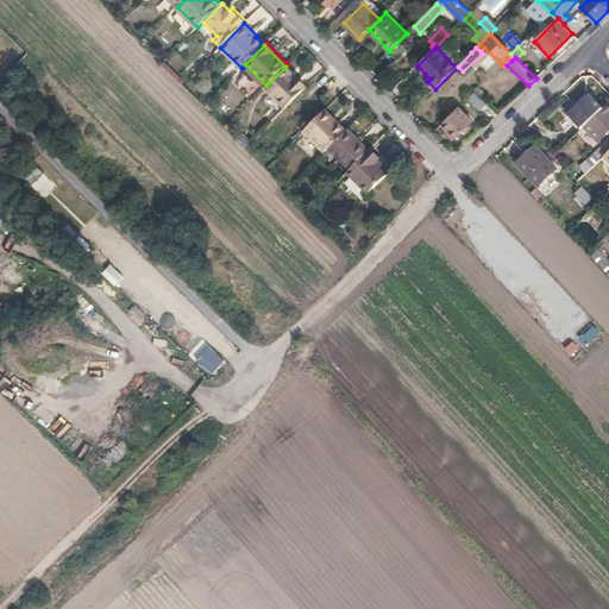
[(267,86),(245,64),(243,68),(264,88),(267,86)]
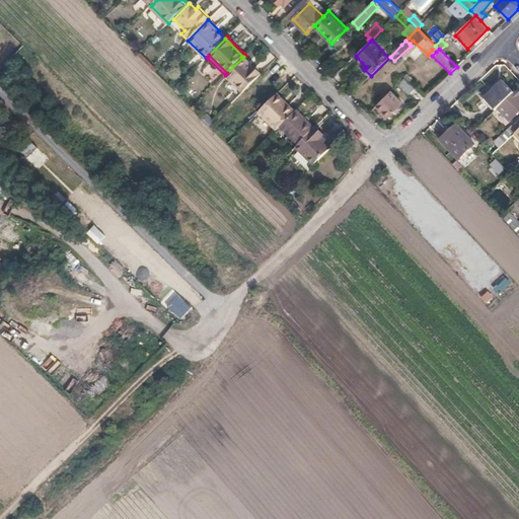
[(243,92),(260,75),(242,58),(227,73),(225,75),(243,92)]
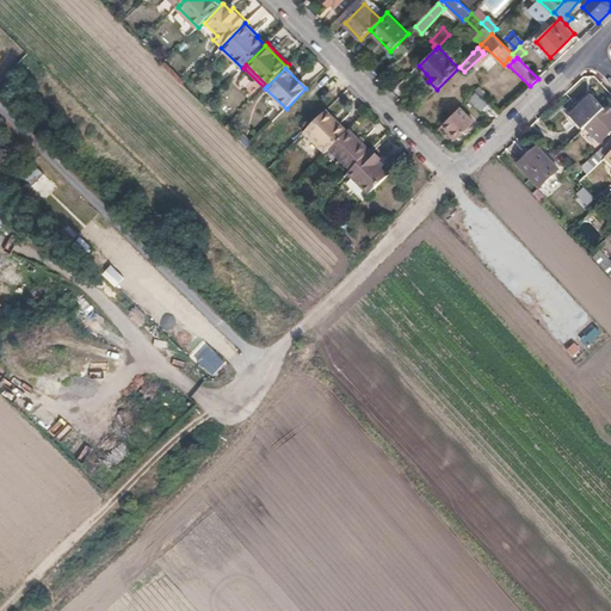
[(491,106),(476,91),(468,100),(482,115),(491,106)]
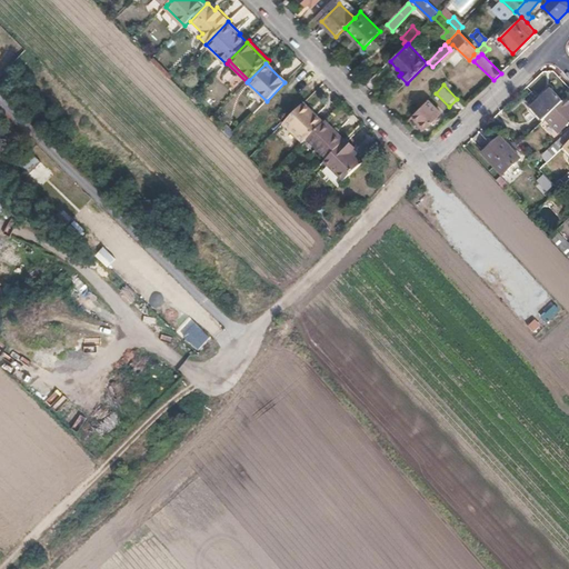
[(546,119),(565,101),(552,88),(531,108),(543,121),(546,119)]
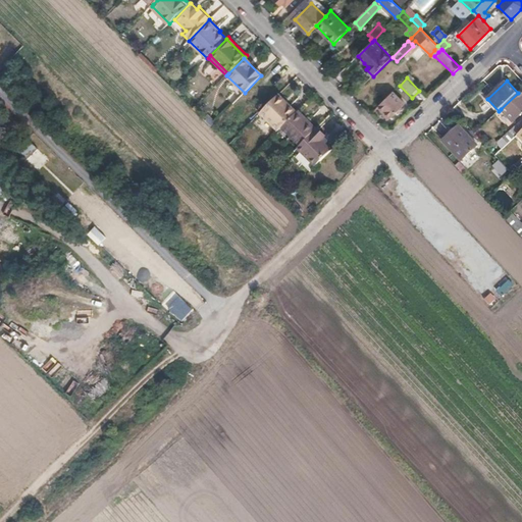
[(186,92),(179,86),(175,90),(176,91),(181,96),(186,92)]
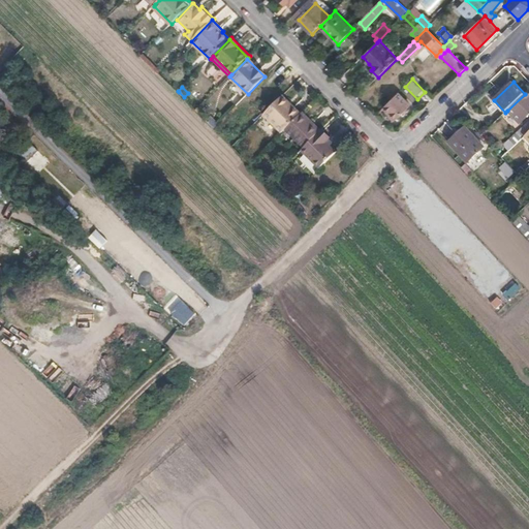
[(520,123),(528,114),(528,93),(528,92),(525,94),(507,111),(520,123)]
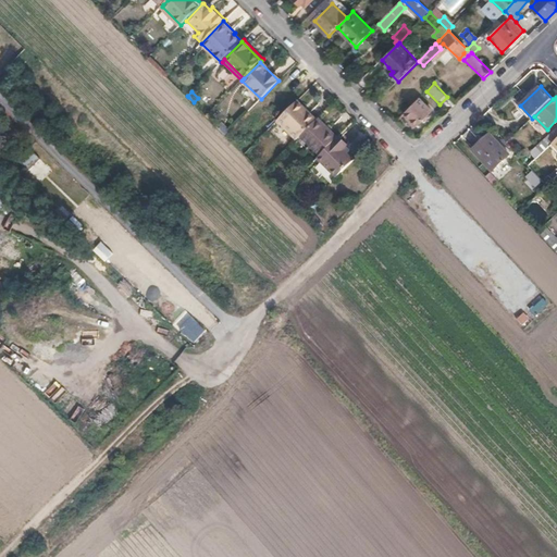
[(417,127),(432,112),(419,99),(404,114),(417,127)]
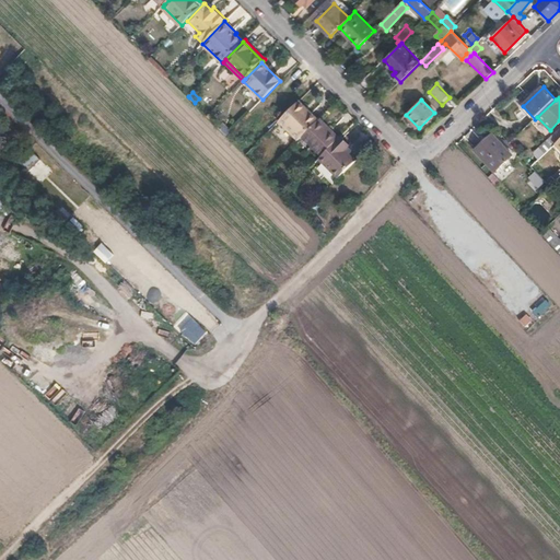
[(318,120),(300,102),(280,121),(299,140),(303,137),(318,120)]
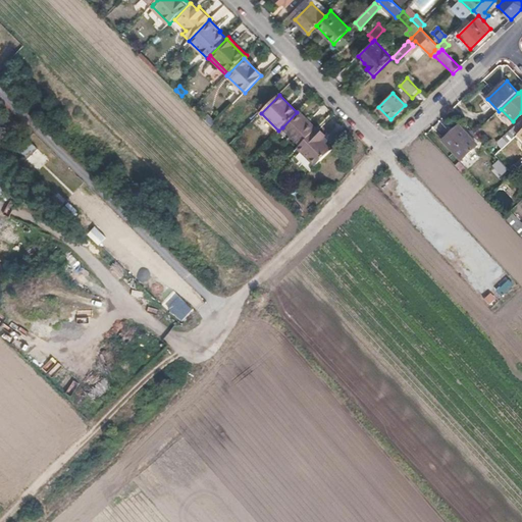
[(197,104),(190,96),(186,100),(194,108),(197,104)]
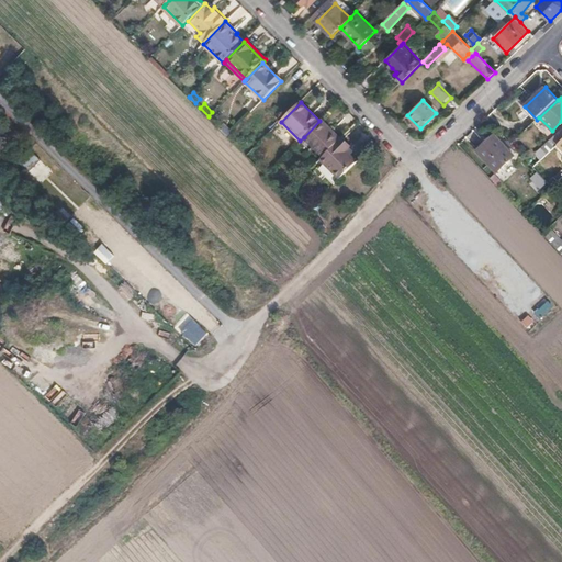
[(333,130),(323,119),(319,121),(330,132),(333,130)]
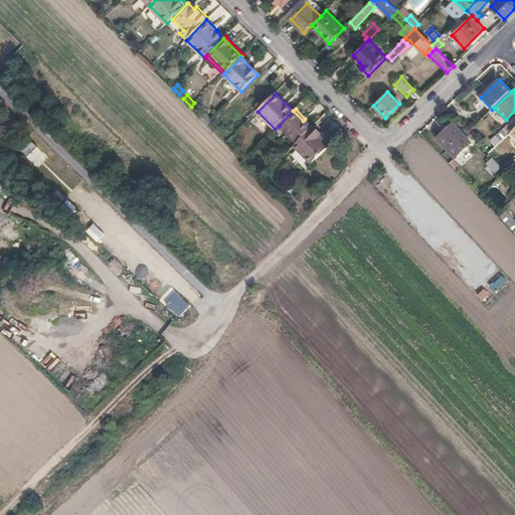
[(313,127),(305,119),(303,121),(293,111),(279,126),(297,143),(313,127)]
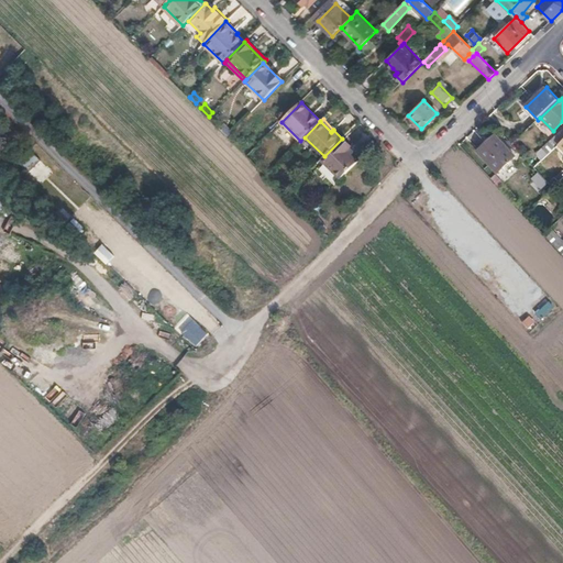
[(560,144),(562,141),(562,130),(549,144),(554,150),(560,144)]
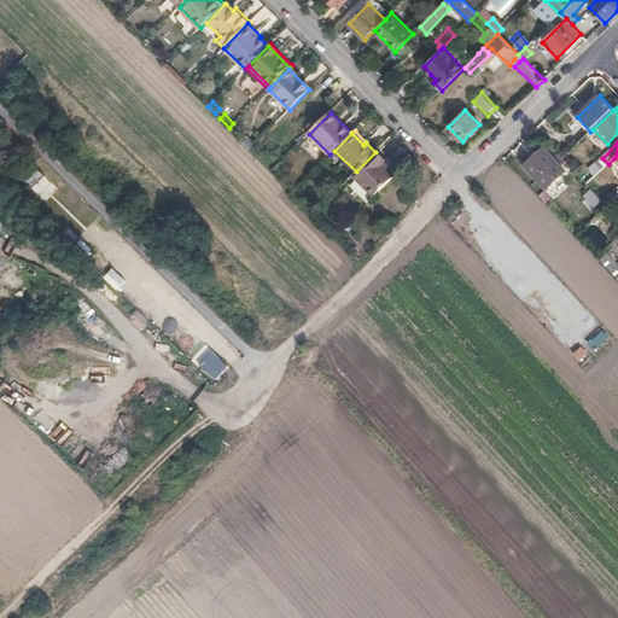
[(389,161),(378,150),(375,152),(385,163),(386,163),(389,161)]
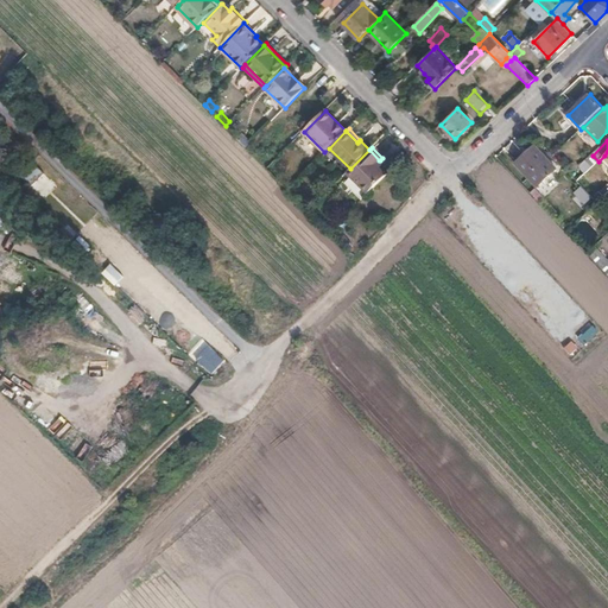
[(534,147),(515,164),(537,187),(538,188),(557,170),(534,147)]
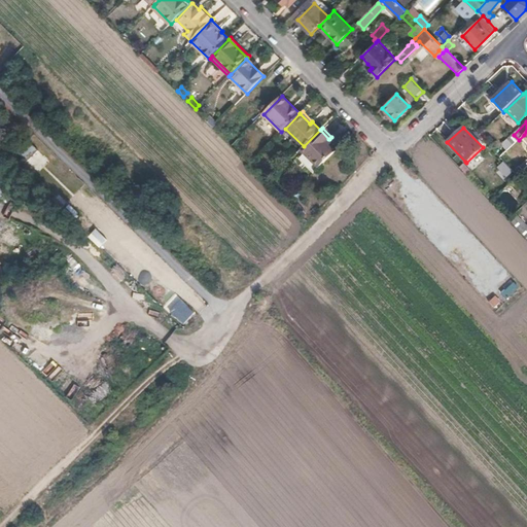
[(319,168),(336,151),(330,145),(326,141),(328,139),(320,130),(304,146),(301,149),(319,168)]
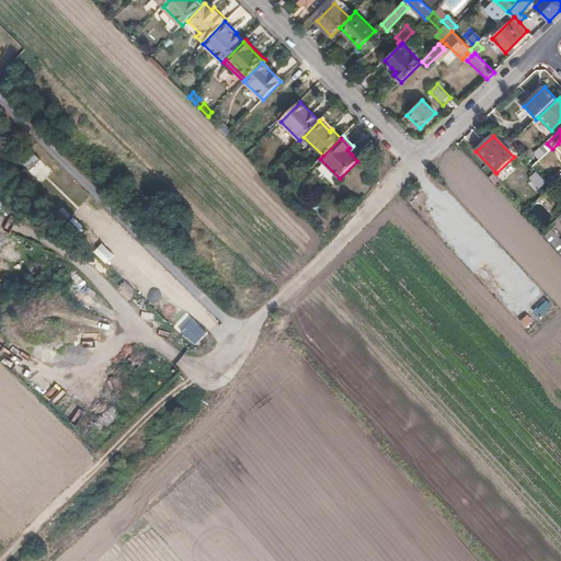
[(552,149),(547,144),(540,150),(546,156),(552,149)]
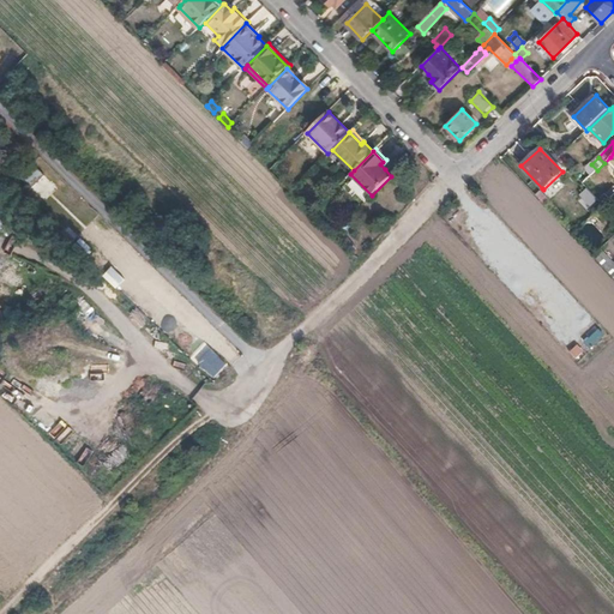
[(24,184),(47,200),(59,186),(36,168),(24,184)]
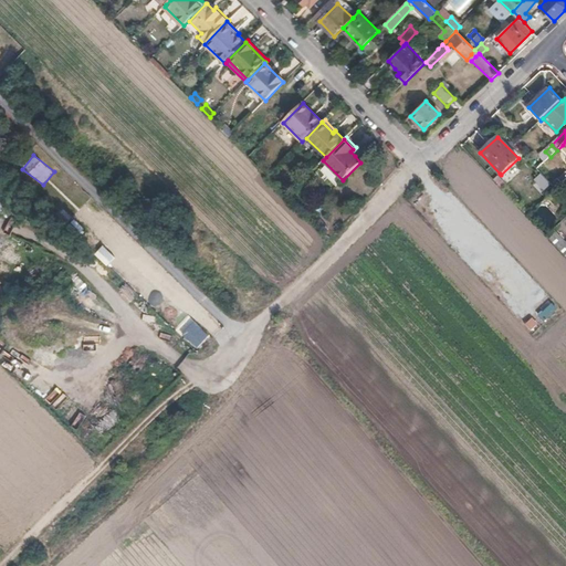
[(552,231),(533,211),(528,216),(546,234),(547,236),(552,231)]
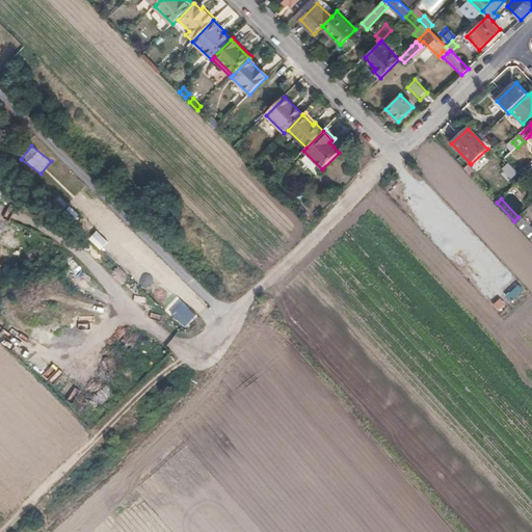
[(481,266),(491,278),(504,269),(494,256),(481,266)]
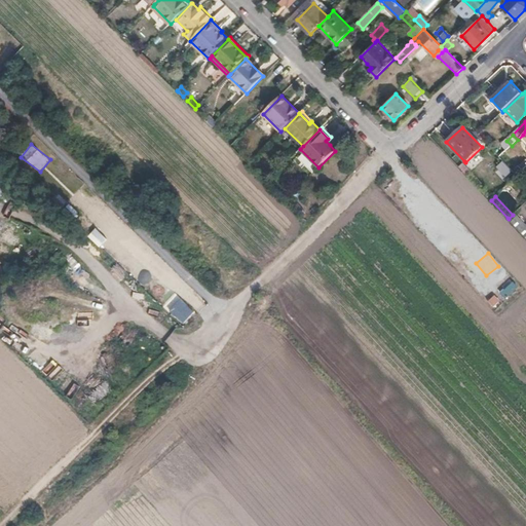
[(500,294),(508,299),(517,287),(510,282),(500,294)]
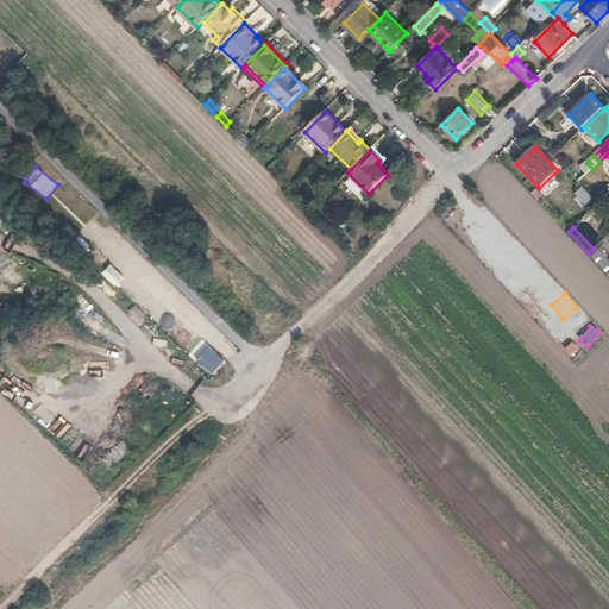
[(61,420),(51,429),(69,450),(80,440),(61,420)]
